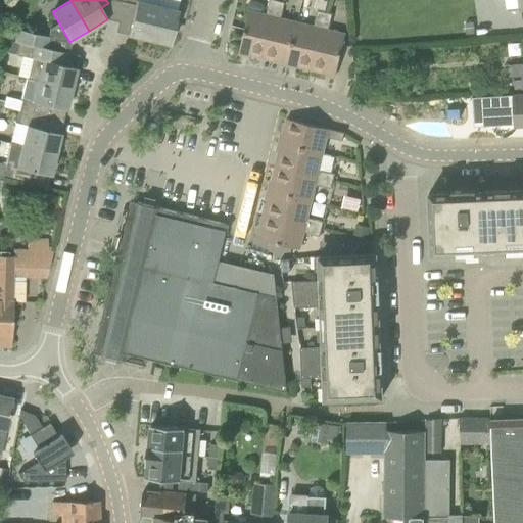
[(128,35),(148,40),(157,5),(137,1),(136,0),(136,1),(128,35)]
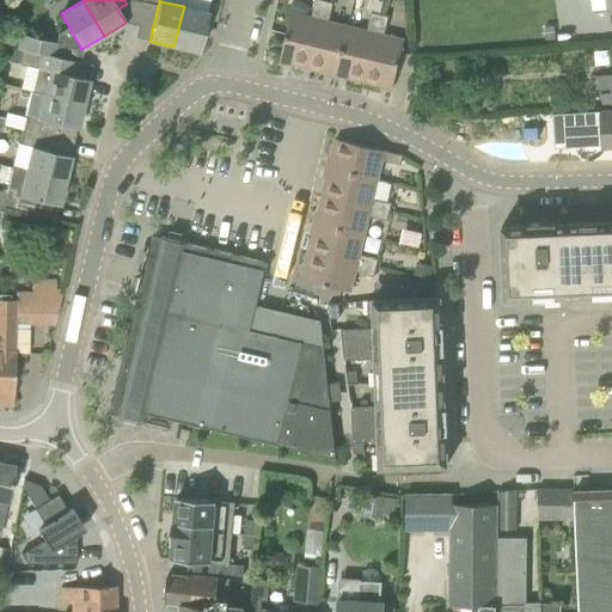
[(308,68),(325,1),(322,0),(316,0),(312,18),(292,13),(280,61),(308,68)]
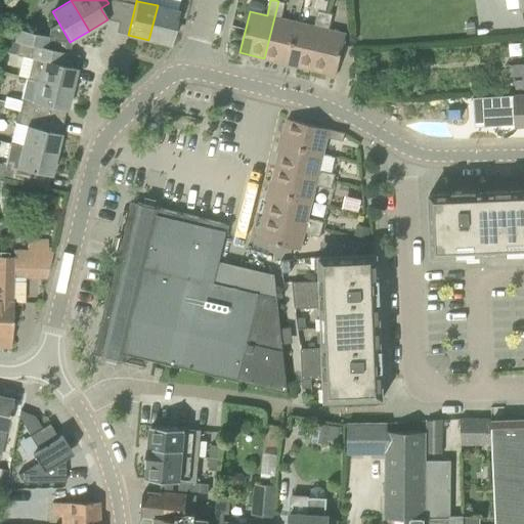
[(278,1),(264,58),(289,64),(298,23),(282,18),(286,2),(278,1)]
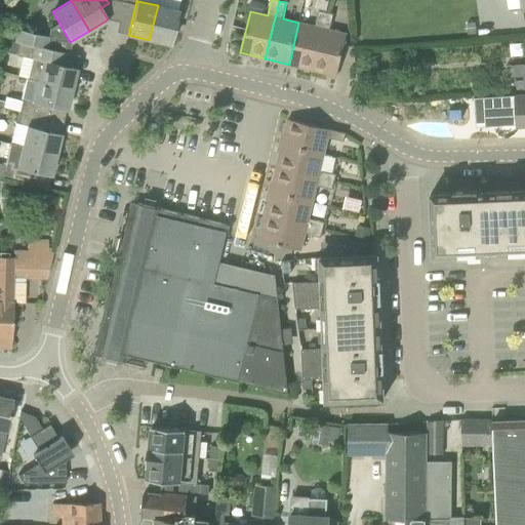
[(178,10),(158,5),(149,40),(170,45),(178,10)]
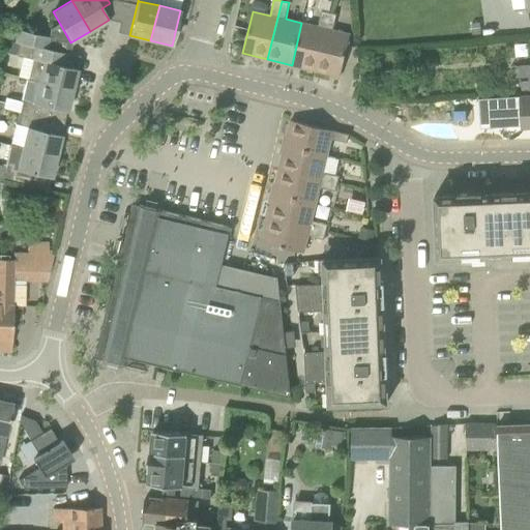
[(292,65),(316,70),(330,12),(322,10),(318,27),(301,23),(292,65)]
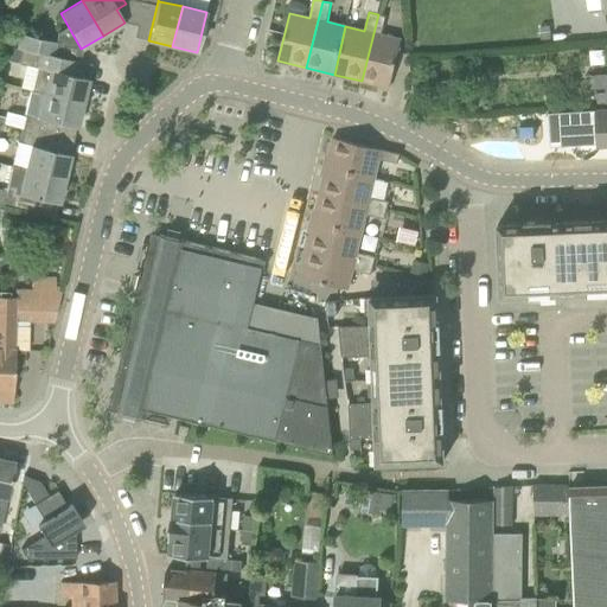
[(378,14),(362,81),(390,88),(402,39),(382,36),(387,17),(378,14)]
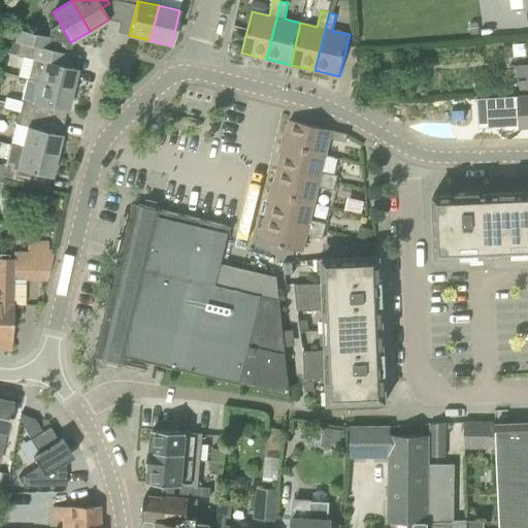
[(14,41),(20,43),(45,50),(45,48),(48,36),(17,29),(14,41)]
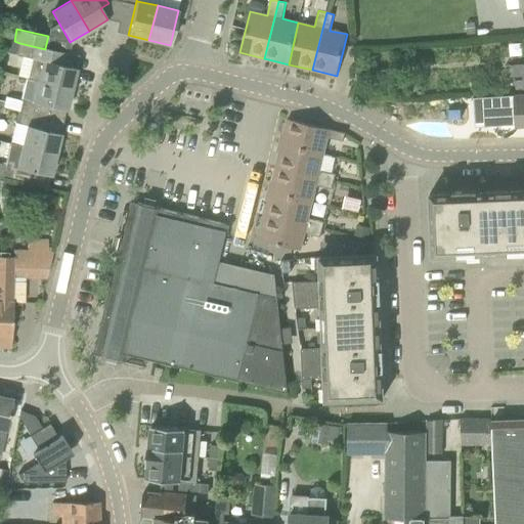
[(52,50),(45,48),(45,49),(19,43),(16,54),(33,58),(28,79),(72,89),(77,69),(62,64),(64,58),(51,54),(52,50)]
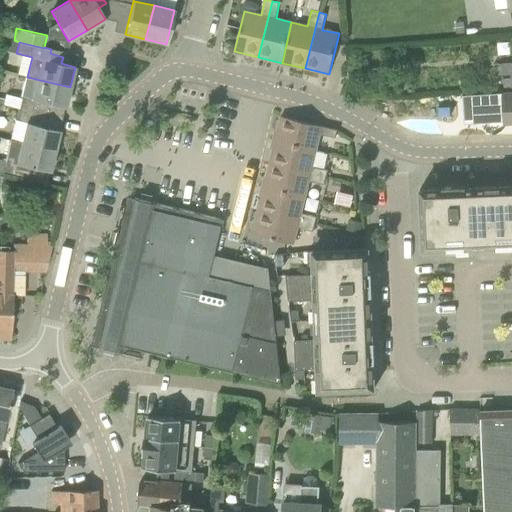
[(511,62),(499,64),(500,75),(511,74),(511,78),(503,79),(505,87),(511,86),(511,62)]
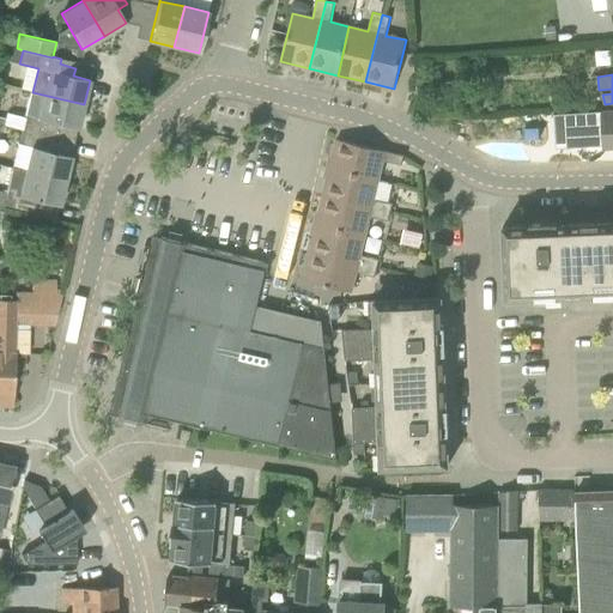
[(54,123),(78,129),(84,104),(32,92),(30,91),(25,116),(26,116),(23,131),(50,137),(54,123)]
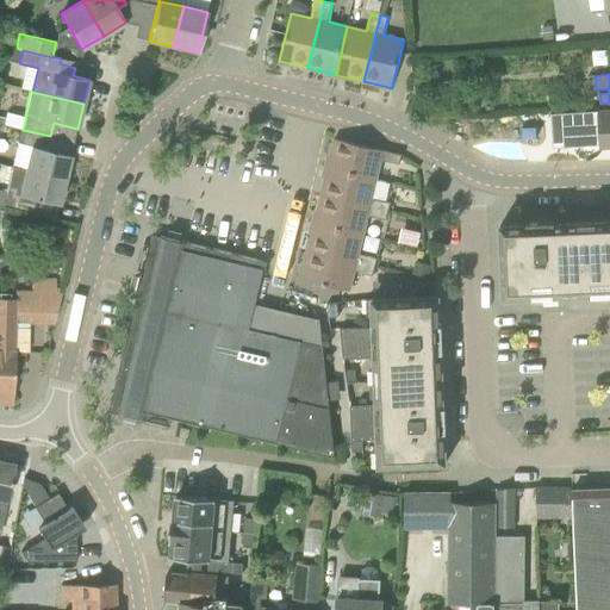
[(578,138),(577,111),(554,112),(555,138),(578,138)]
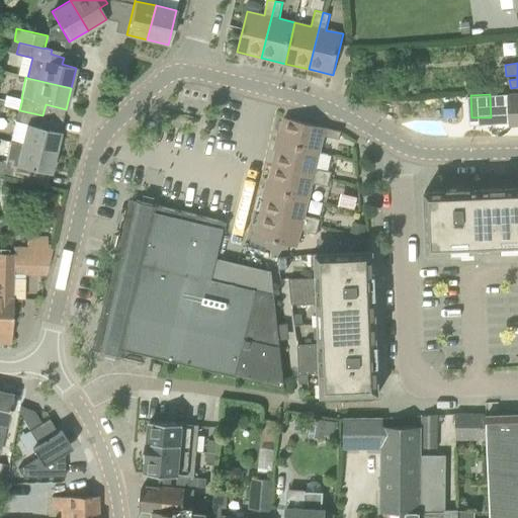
[(517,94),(508,95),(510,125),(517,125),(517,94)]
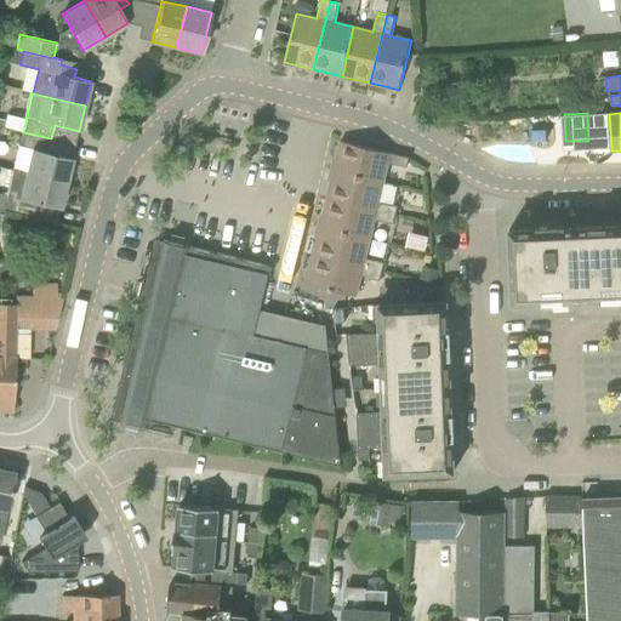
[(18,146),(12,170),(67,183),(72,158),(47,153),(51,138),(23,132),(20,146),(18,146)]
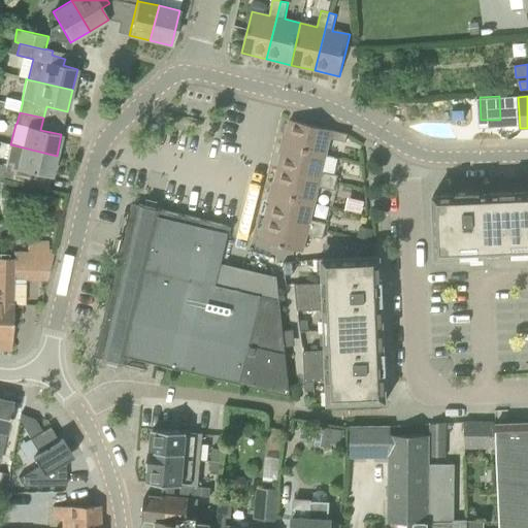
[(347,142),(349,135),(349,134),(291,120),(285,145),(326,155),(330,138),(347,142)]
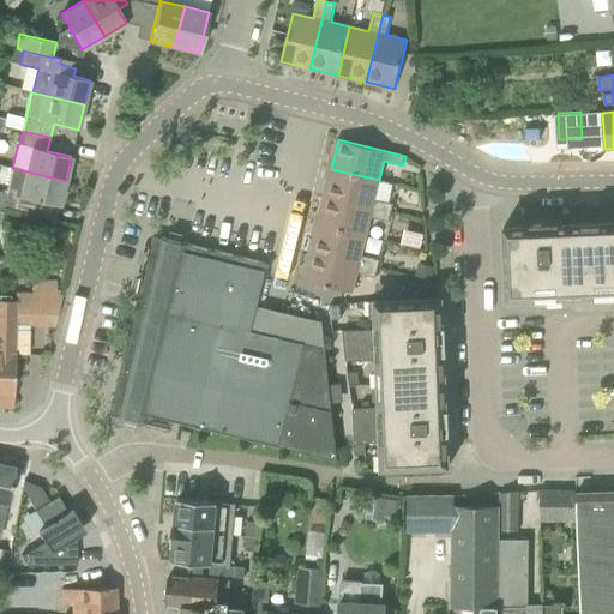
[(515,146),(486,143),(480,154),(493,160),(506,163),(521,164),(515,146)]
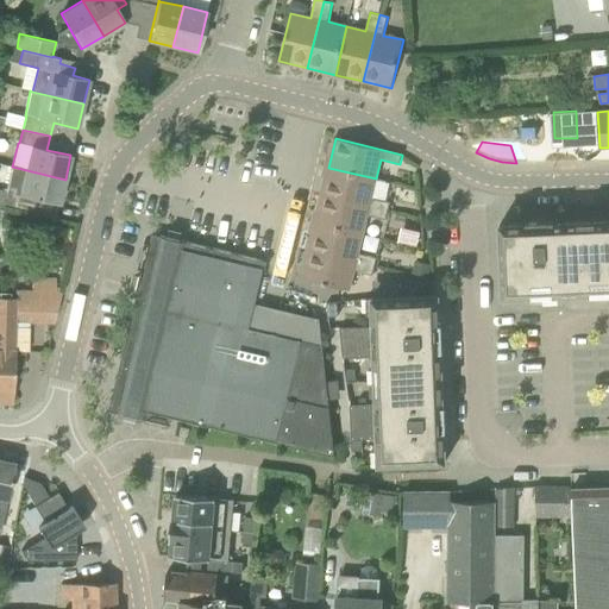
[(60,205),(66,180),(12,167),(6,192),(8,192),(5,206),(32,212),(36,199),(60,205)]
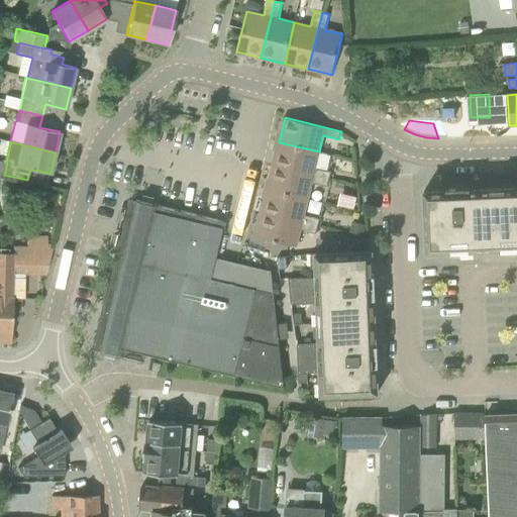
[(279,142),(273,166),(330,180),(331,172),(315,168),(319,151),(279,142)]
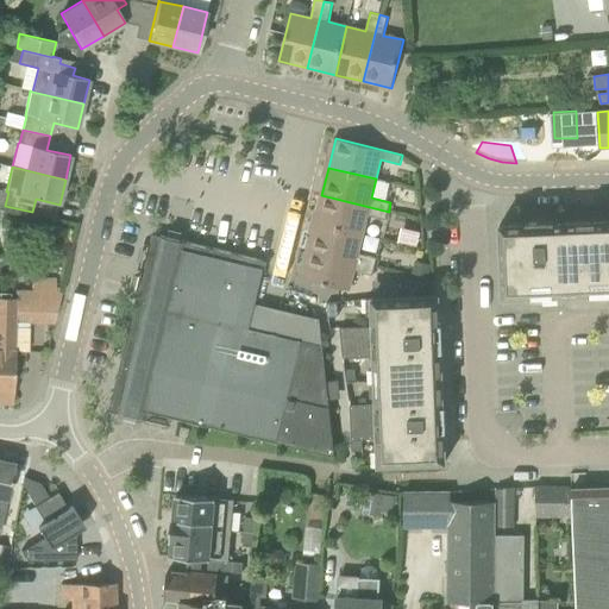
[(389,212),(321,195),(315,223),(363,234),(368,215),(387,220),(389,212)]
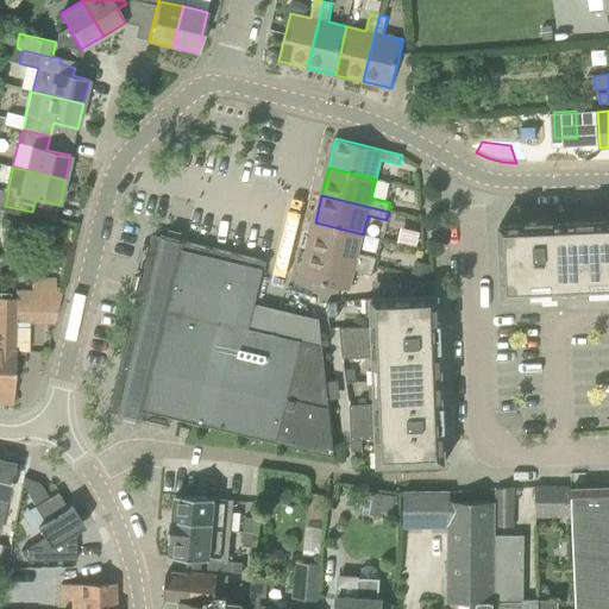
[(501,225),(502,262),(503,297),(608,292),(608,220),(554,223),(554,221),(527,223),(527,224),(501,225)]
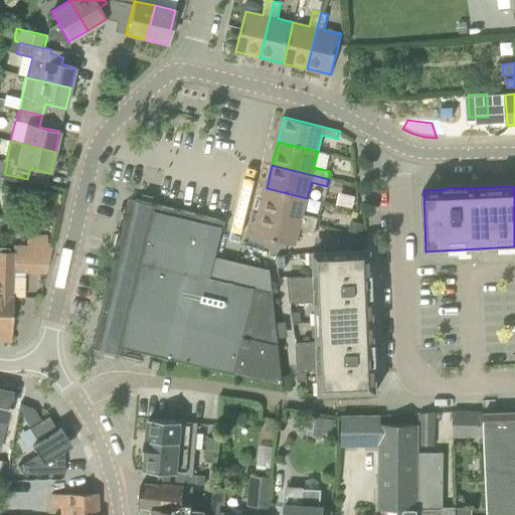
[(267,188),(261,212),(317,225),(319,218),(303,214),(307,198),(267,188)]
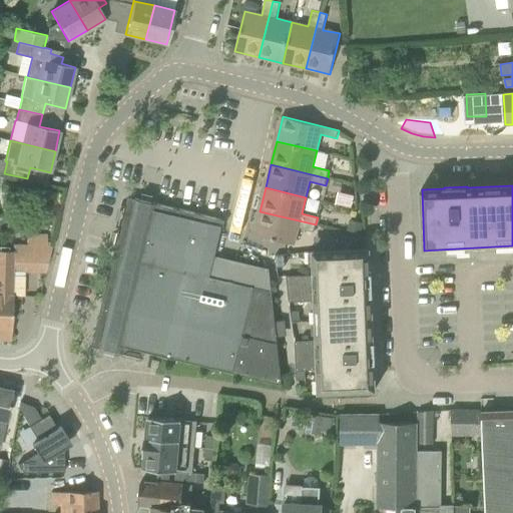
[(283,385),(270,269),(215,255),(222,226),(134,205),(100,342),(283,385)]
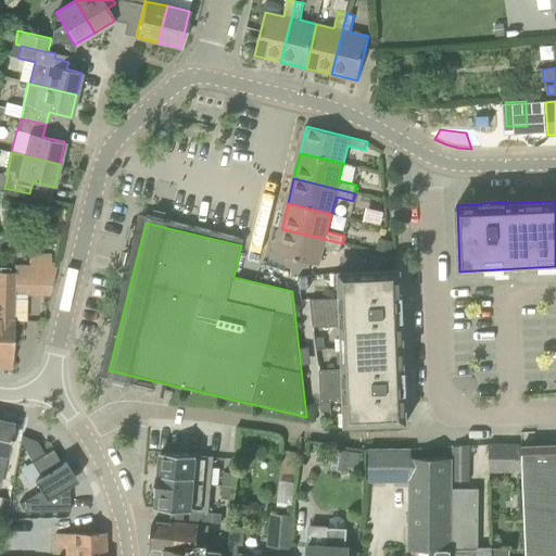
[(276,255),(310,263),(319,265),(324,248),(340,252),(342,243),(281,229),(276,255)]
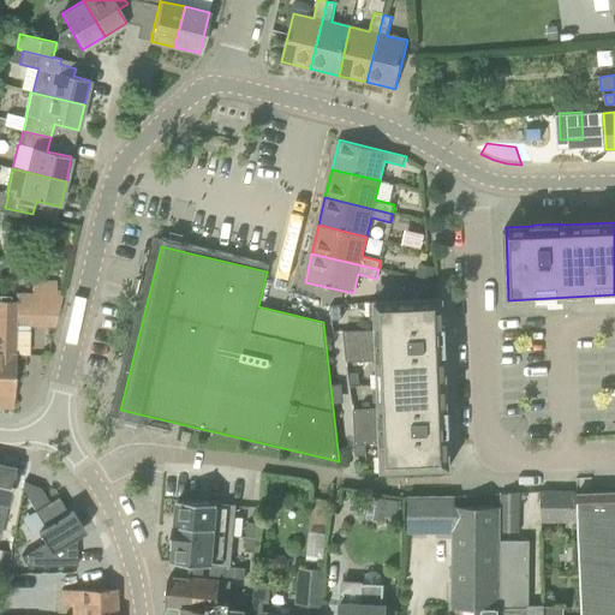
[(396,278),(393,292),(417,298),(421,284),(396,278)]
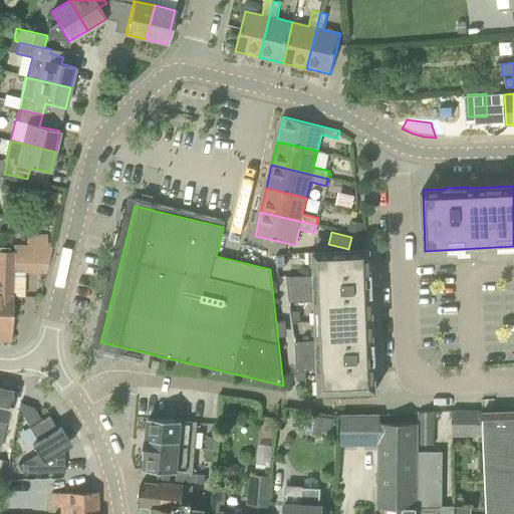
[(12,272),(45,273),(52,246),(12,246),(12,252),(8,252),(8,247),(0,247),(0,340),(10,341),(12,317),(16,318),(16,310),(19,310),(20,297),(12,297),(12,296),(12,272)]
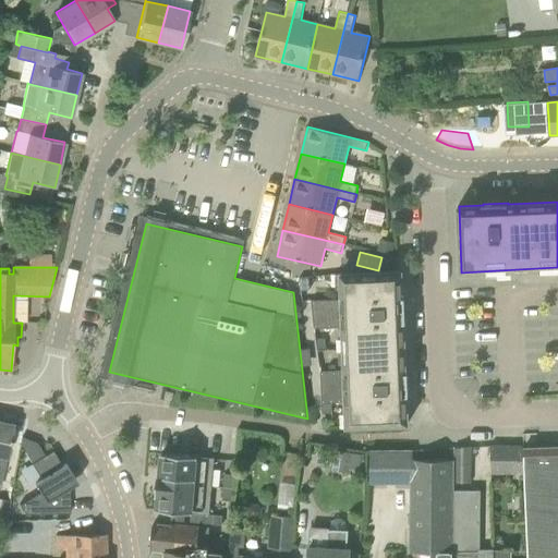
[(405,348),(404,323),(407,323),(405,296),(403,296),(402,270),(341,274),(342,299),(313,301),(315,328),(343,326),(343,336),(350,336),(350,348),(405,348)]
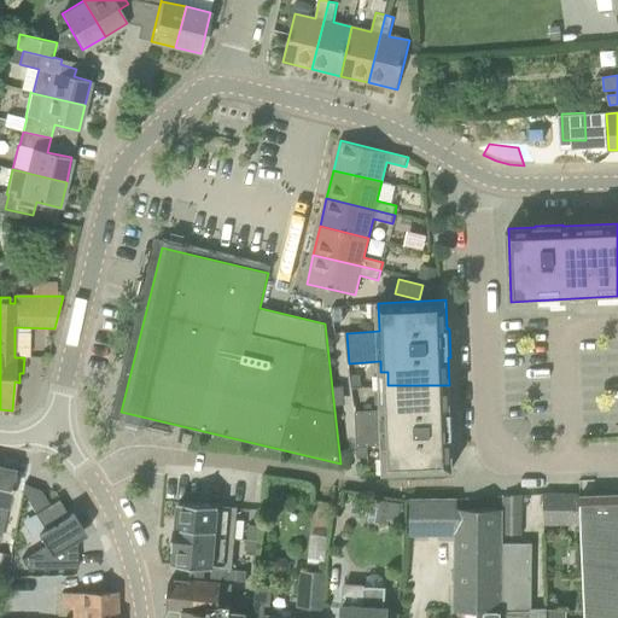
[(343,307),(340,307),(333,308),(334,321),(344,320),(343,307)]
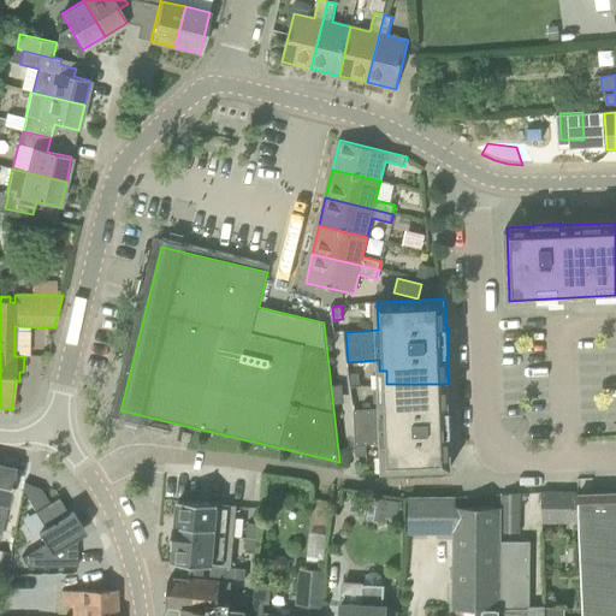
[(451,468),(450,439),(452,439),(451,410),(449,410),(448,384),(386,384),(388,400),(381,400),(381,409),(355,409),(357,455),(368,455),(368,444),(383,443),(384,471),(451,468)]
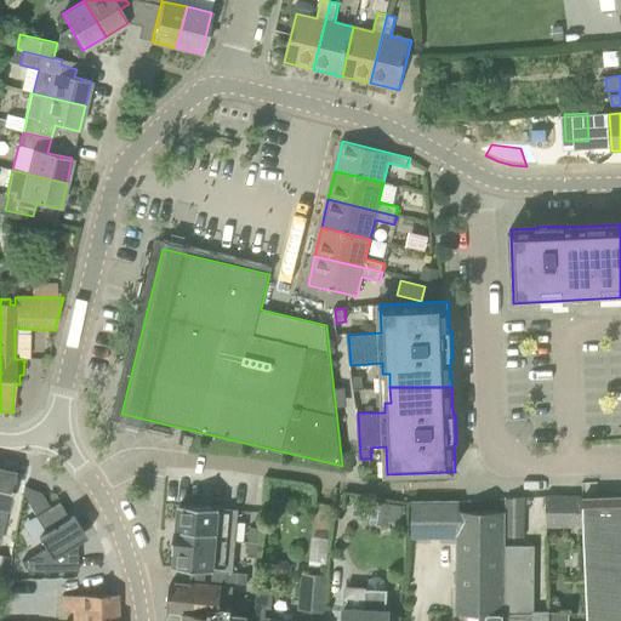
[(0,540),(15,474),(0,471),(0,540)]
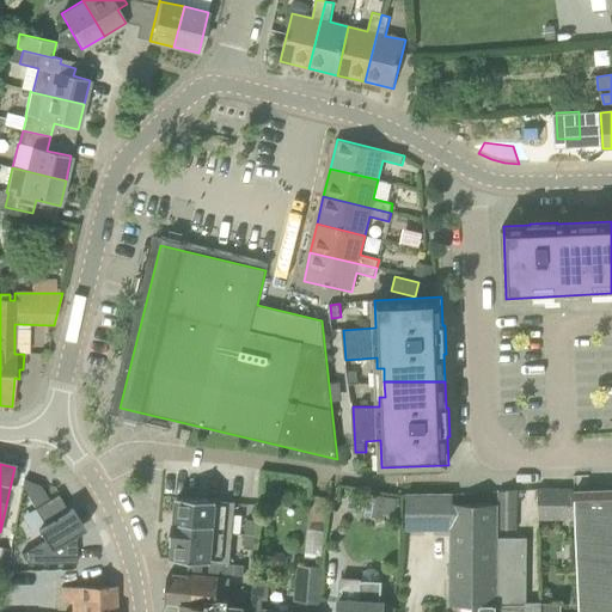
[(43,540),(20,554),(28,564),(77,563),(75,534),(84,528),(81,525),(72,509),(68,512),(57,495),(49,500),(40,485),(24,479),(23,481),(22,488),(35,508),(44,526),(37,530),(43,540)]
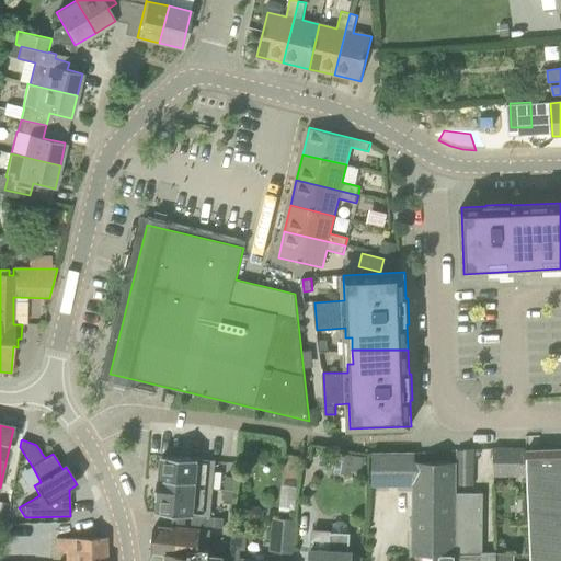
[(527,449),(493,448),(494,476),(526,477),(527,449)]
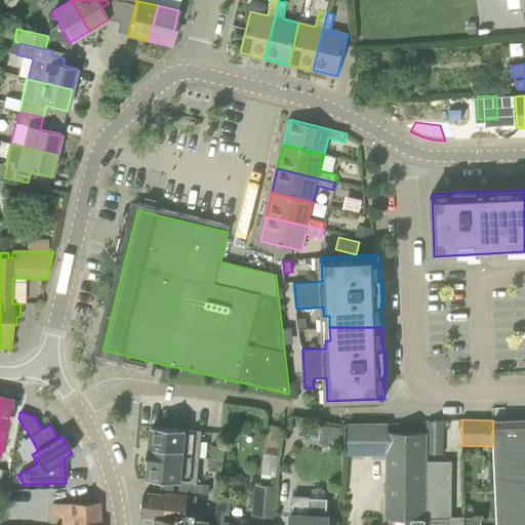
[(524,524),(524,420),(493,422),(496,516),(498,516),(497,524),(524,524)]
